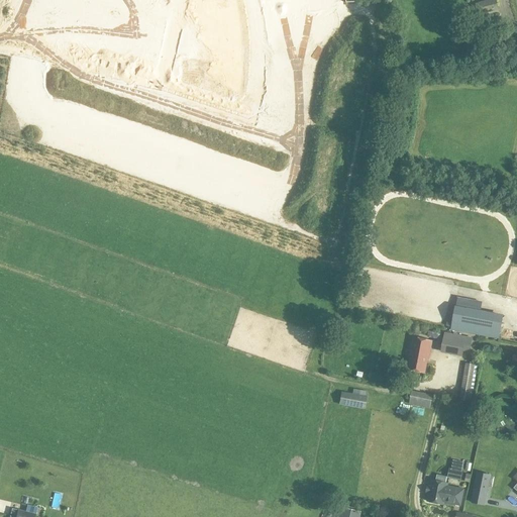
[(481,14),(499,10),(496,0),(490,0),(478,3),(481,14)]
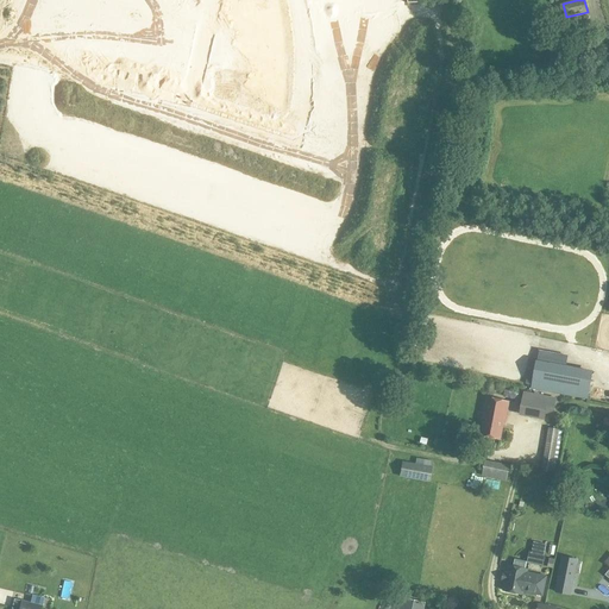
[(380,26),(382,44),(390,43),(388,25),(380,26)]
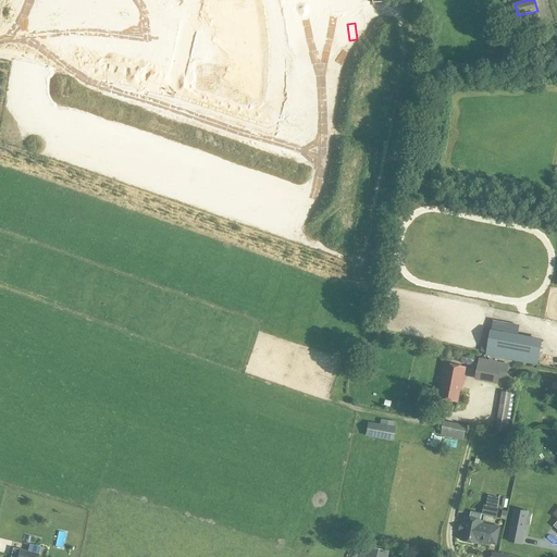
[(542,342),(491,333),(487,354),(539,363),(542,342)]
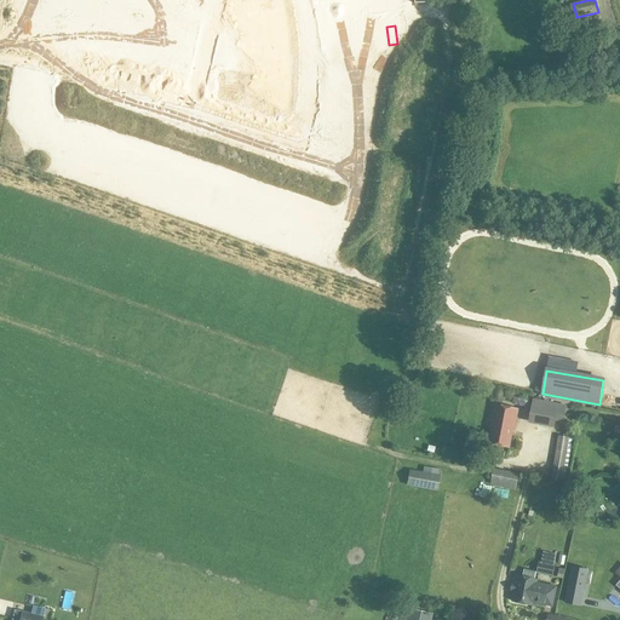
[(554,425),(555,420),(562,422),(566,407),(541,402),(541,399),(534,397),(529,420),(554,425)]
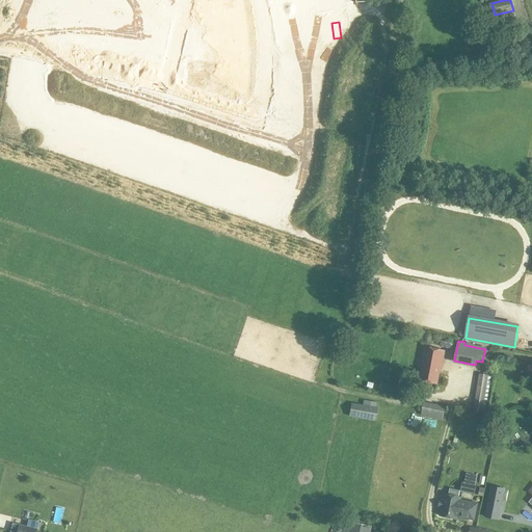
[(419,381),(437,383),(440,370),(442,370),(445,350),(424,346),(421,366),(421,367),(419,381)]
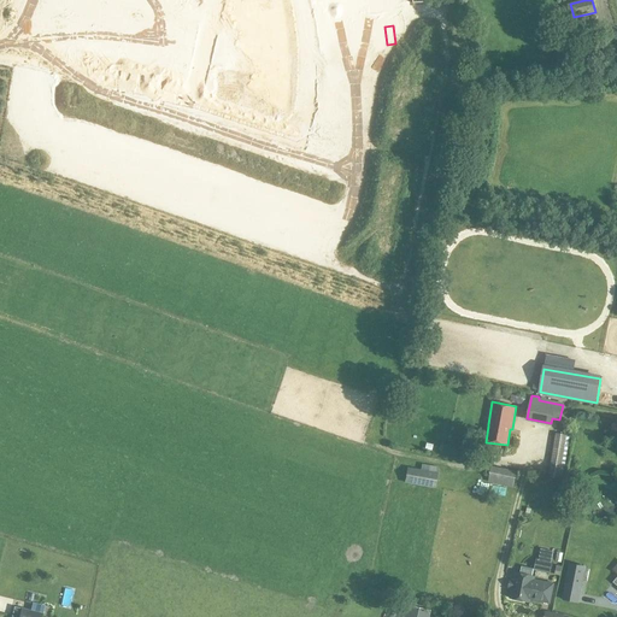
[(566,436),(556,434),(548,477),(559,480),(566,436)]
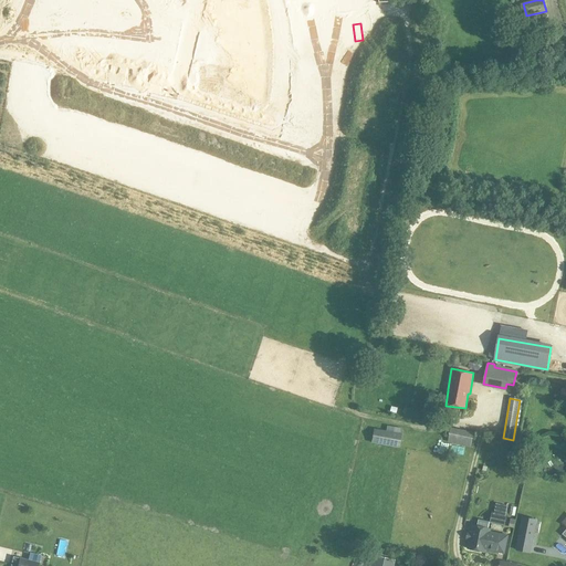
[(423,418),(435,420),(436,411),(425,409),(423,418)]
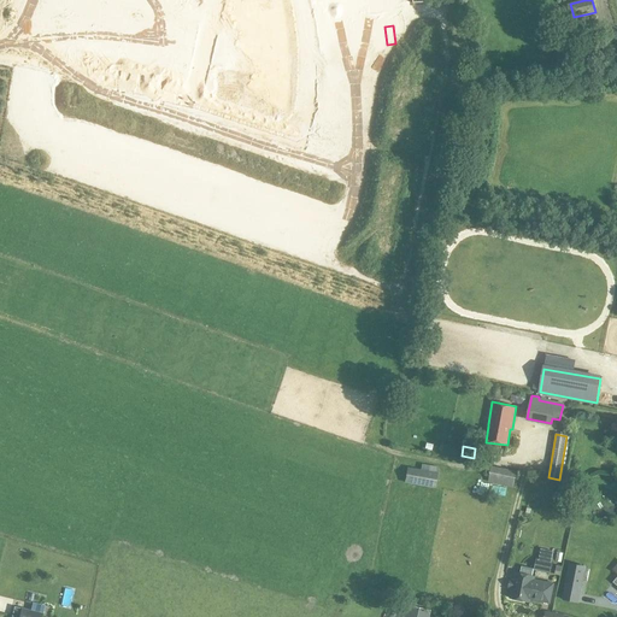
[(488,482),(513,487),(517,471),(491,465),(488,482)]
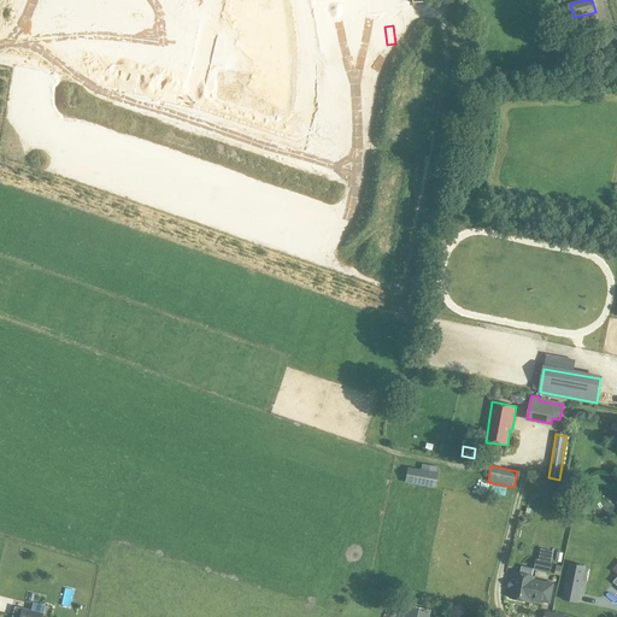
[(438,472),(407,468),(404,482),(435,488),(438,472)]
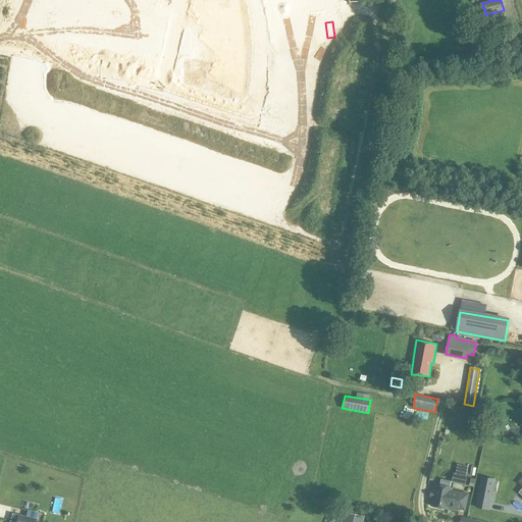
[(455,482),(462,483),(466,484),(468,476),(457,474),(455,482)]
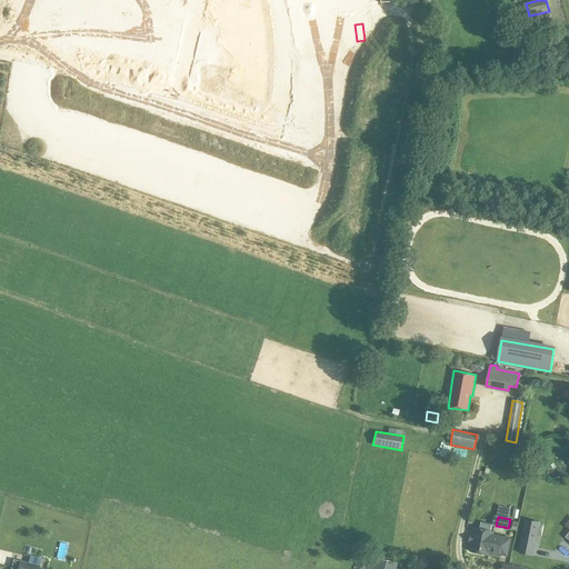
[(533,556),(539,522),(525,519),(518,552),(520,552),(519,557),(525,558),(526,555),(533,556)]
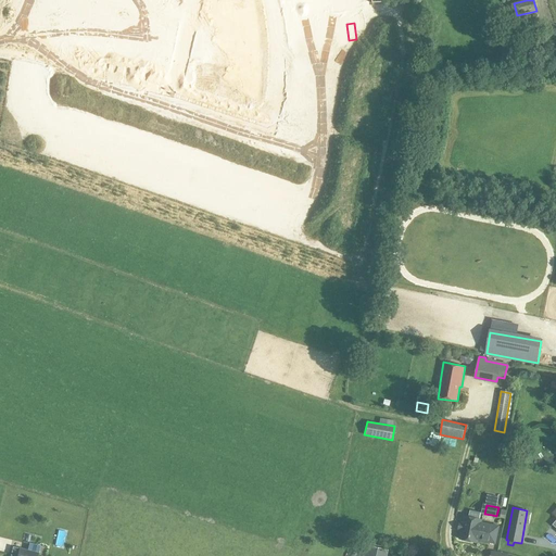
[(485,544),(488,542),(495,543),(498,526),(481,522),(481,520),(464,517),(463,523),(459,523),(458,530),(460,530),(459,539),(477,543),(478,540),(479,540),(480,543),(485,544)]
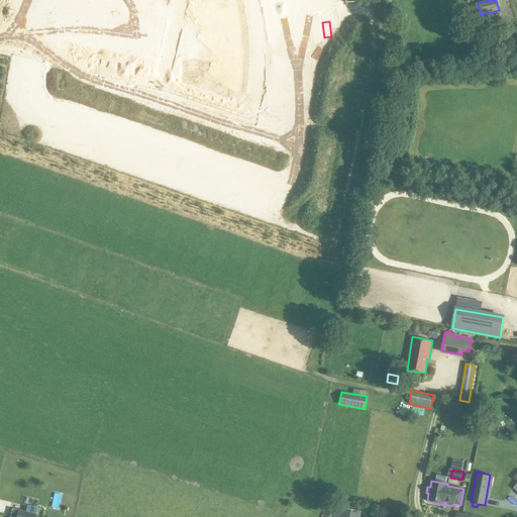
[(359,516),(362,513),(341,508),(338,516),(359,516)]
